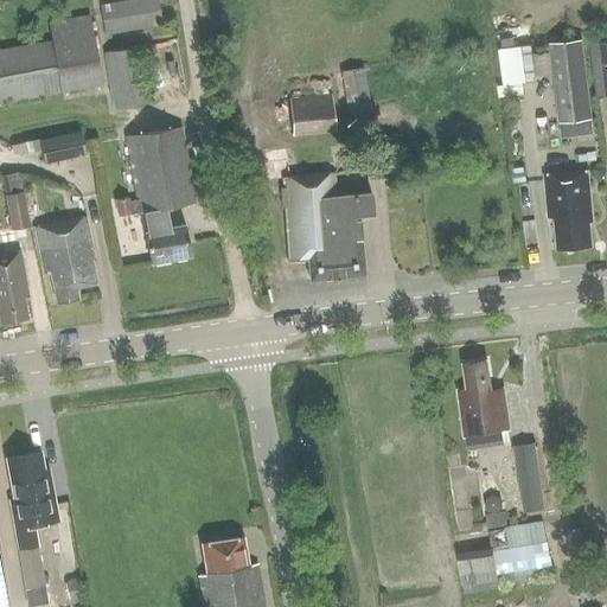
[(163,26),(158,0),(132,0),(100,6),(104,37),(163,26)]
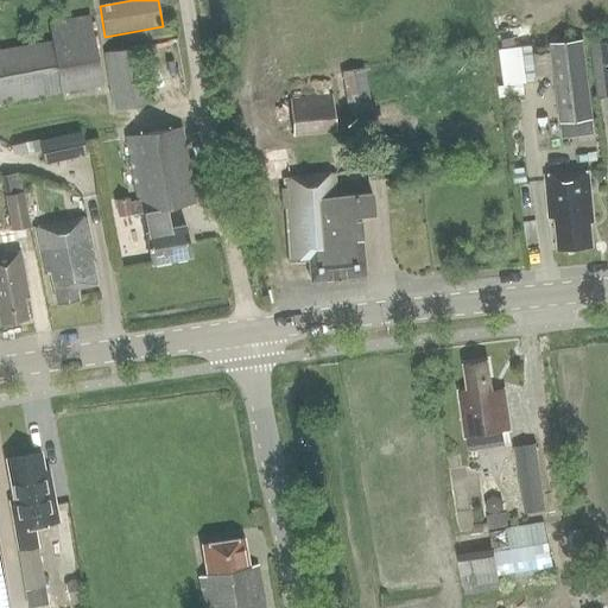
[(0,102),(100,84),(88,16),(49,23),(52,39),(0,49),(0,102)]
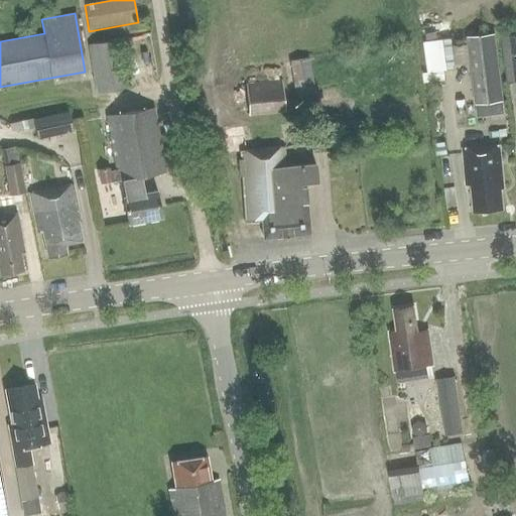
[(467,37),(475,104),(502,101),(495,33),(467,37)]
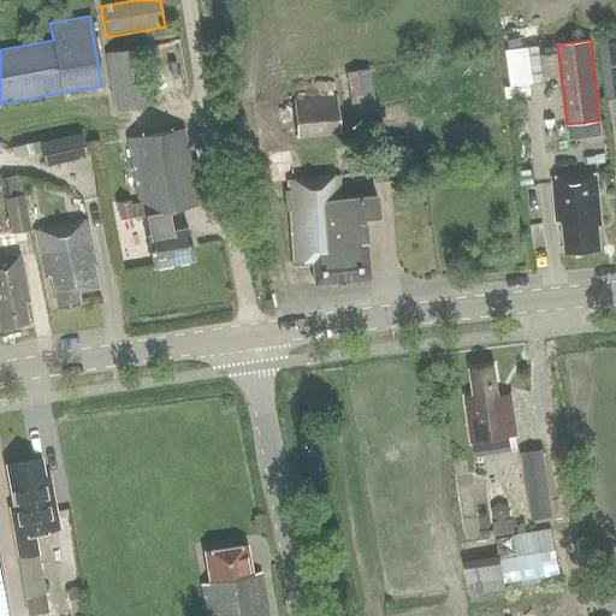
[(508,46),(516,94),(540,90),(532,42),(508,46)]
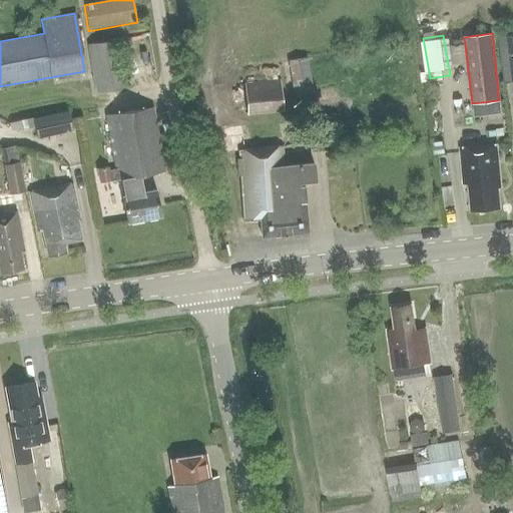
[(512,35),(498,37),(504,81),(512,79),(512,35)]
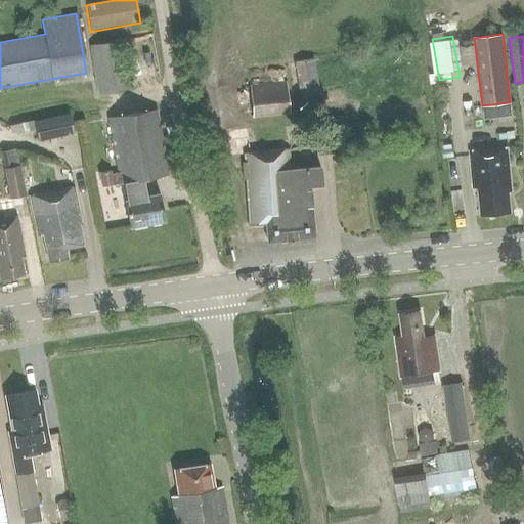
[(119,40),(89,46),(98,95),(128,90),(119,40)]
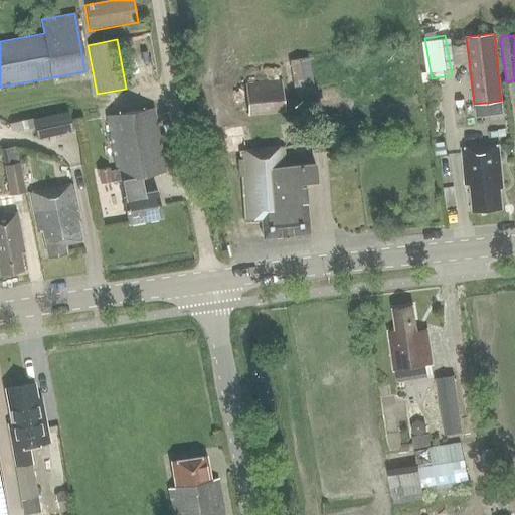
[(314,95),(317,110),(340,106),(337,89),(315,93),(309,57),(289,61),(296,98),(314,95)]
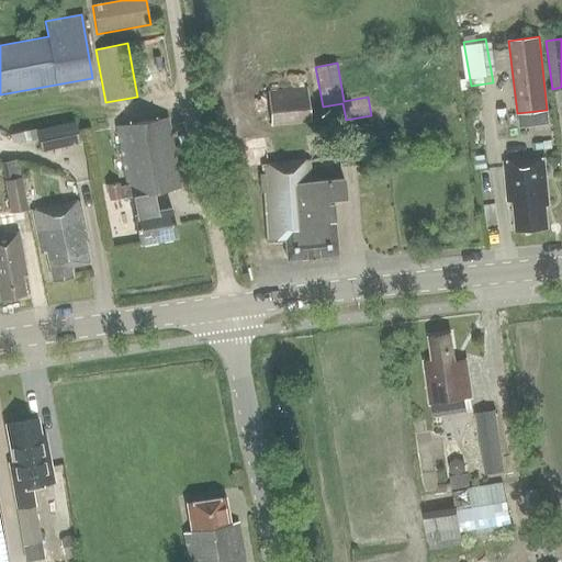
[(312,122),(311,86),(270,88),(271,124),(312,122)]
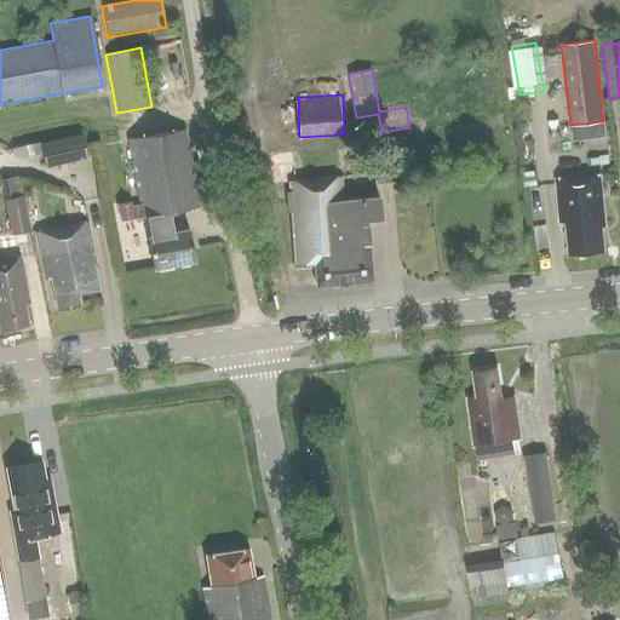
[(154,270),(195,263),(189,230),(172,233),(168,213),(199,207),(184,131),(127,141),(139,206),(132,207),(131,202),(118,205),(121,223),(148,218),(151,236),(148,237),(154,270)]
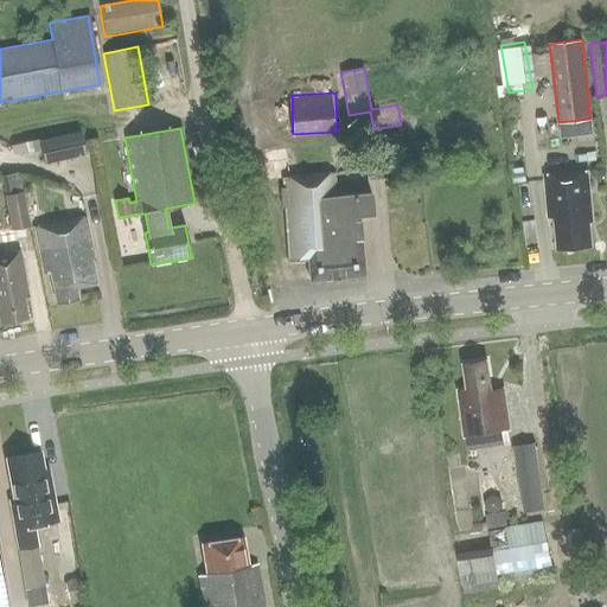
[(80,132),(39,140),(39,139),(25,142),(27,154),(42,151),(45,164),(84,155),(80,132)]
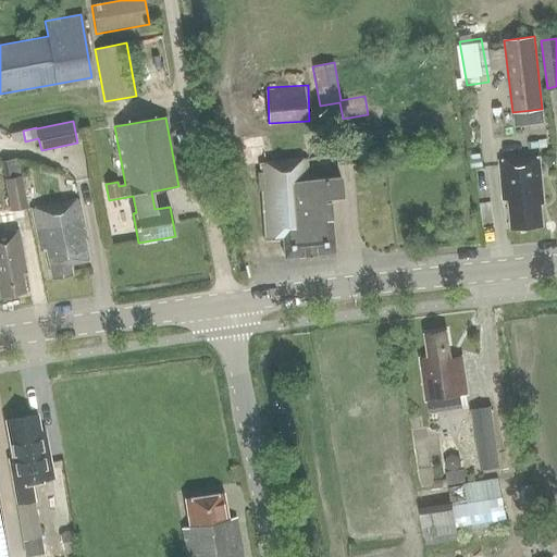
[(330,198),(343,197),(341,177),(307,181),(306,160),(265,161),(261,137),(242,140),(245,166),(259,164),(260,173),(257,173),(258,192),(261,190),(264,240),(282,238),(284,258),(334,254),(330,198)]
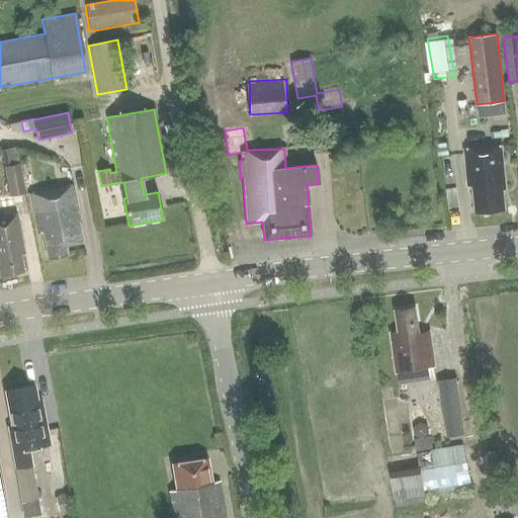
[(502,189),(505,189),(501,146),(464,150),(467,185),(472,185),(476,212),(504,210),(502,189)]
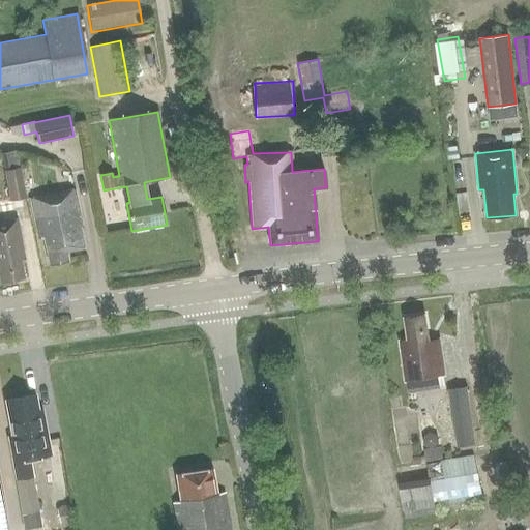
[(183,152),(167,155),(171,177),(187,174),(183,152)]
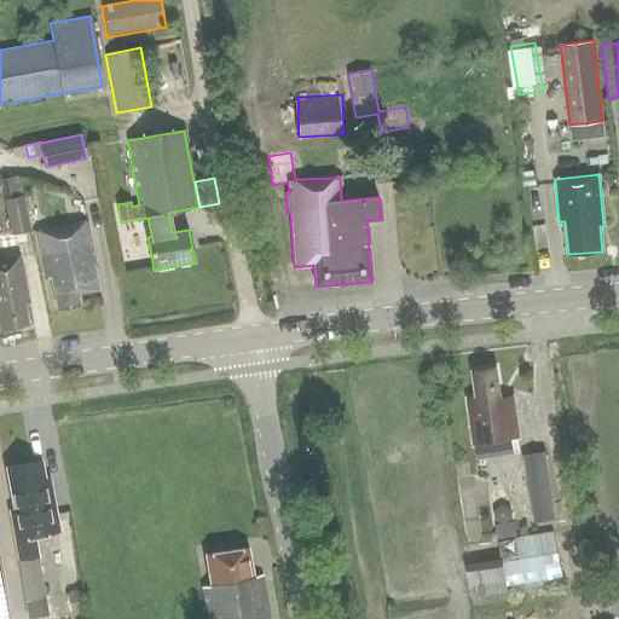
[(5,198),(11,235),(29,231),(22,195),(5,198)]
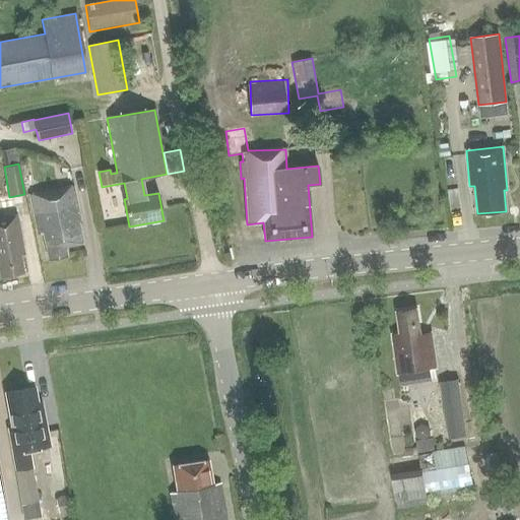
[(65,248),(83,244),(79,223),(80,223),(73,187),(29,196),(38,235),(43,234),(48,260),(67,256),(65,248)]
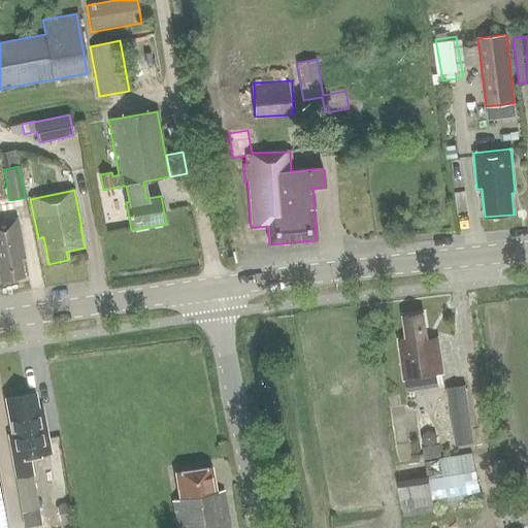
[(21,259),(25,258),(18,220),(0,223),(0,281),(24,276),(21,259)]
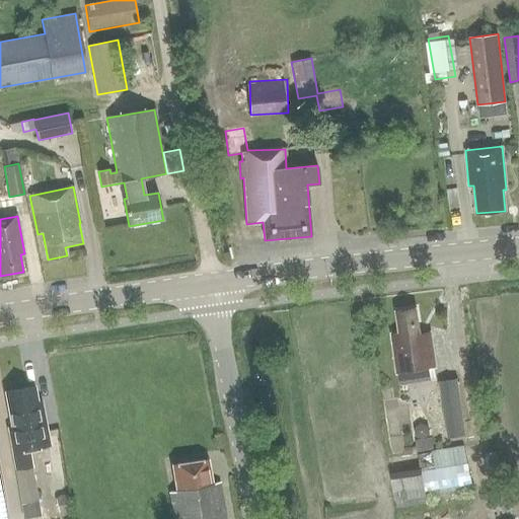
[(396,374),(435,368),(430,332),(420,334),(416,308),(395,311),(398,332),(391,334),(396,374)]
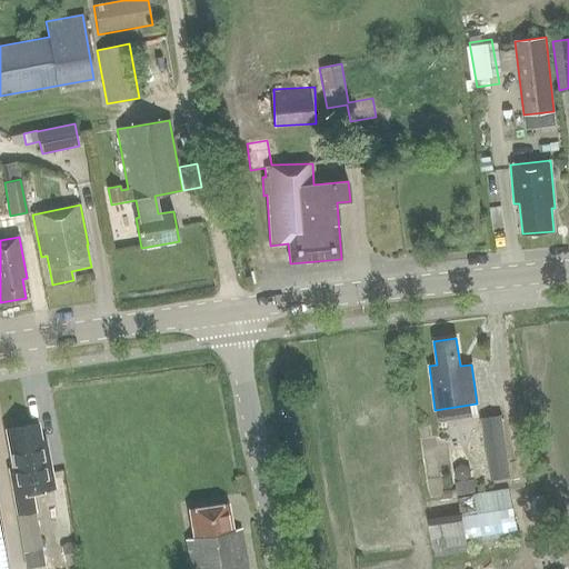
[(481,419),(490,479),(510,476),(501,416),(481,419)]
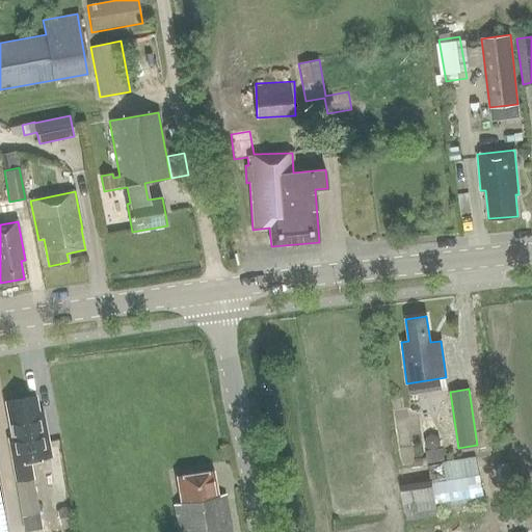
[(12,466),(27,462),(27,461),(46,458),(48,455),(49,451),(47,443),(48,443),(44,420),(40,420),(35,397),(5,402),(12,441),(7,442),(12,466)]
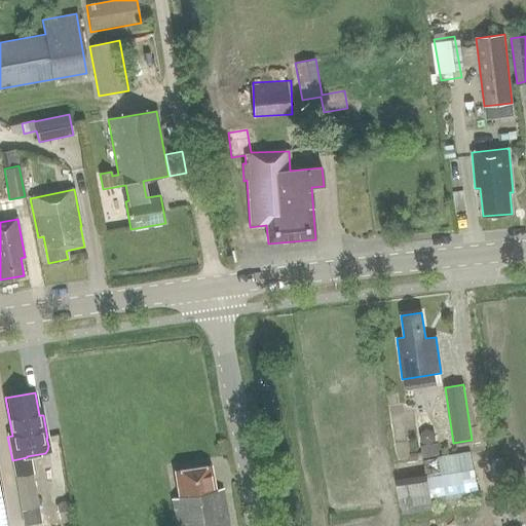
[(429,502),(430,504),(476,498),(470,454),(423,460),(425,476),(396,480),(400,506),(429,502)]
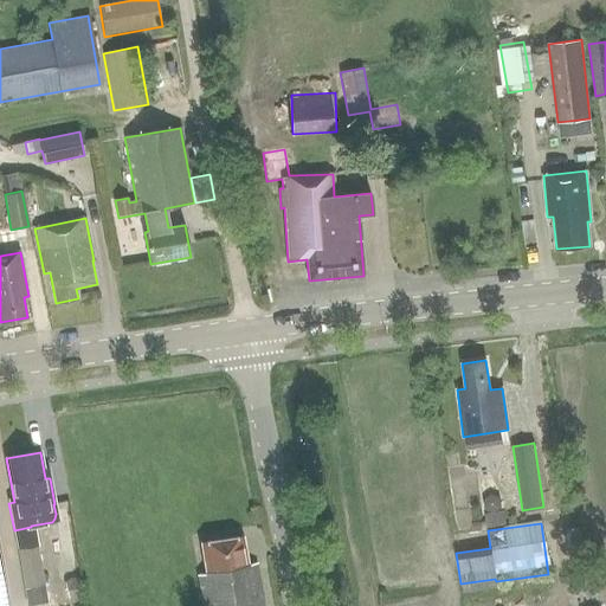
[(202,605),(263,605),(257,565),(247,566),(243,539),(240,539),(240,537),(204,543),(200,545),(206,574),(198,577),(202,605)]
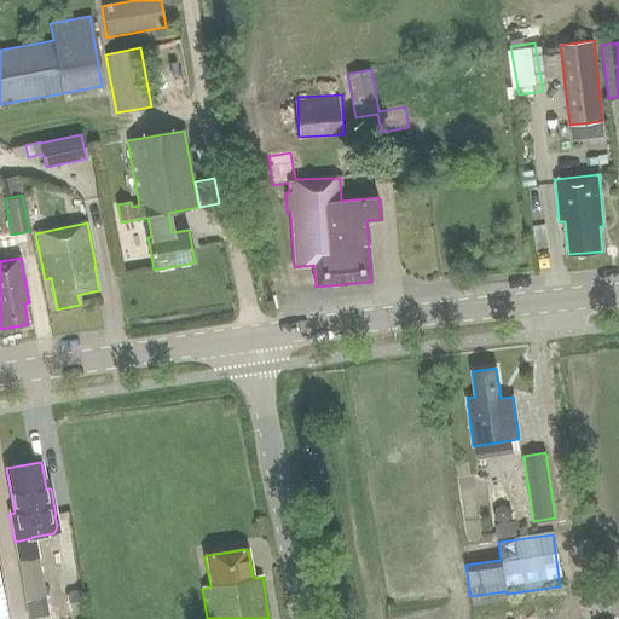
[(17,562),(27,618),(30,618),(50,615),(39,559),(18,562),(17,562)]
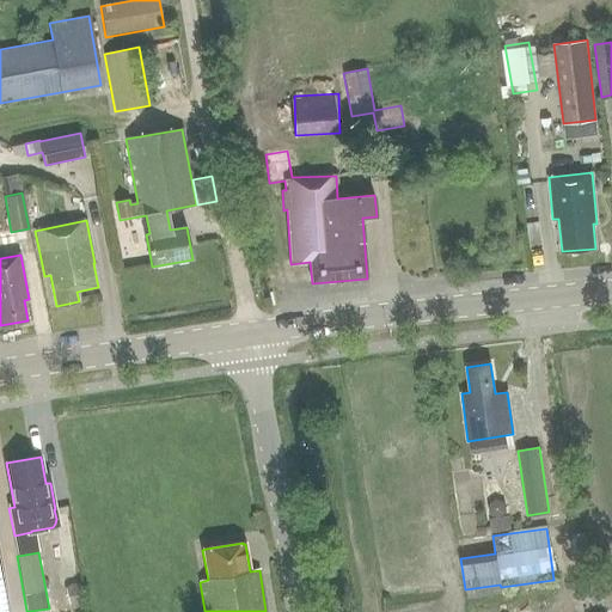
[(0,611),(10,611),(0,555),(0,611)]
